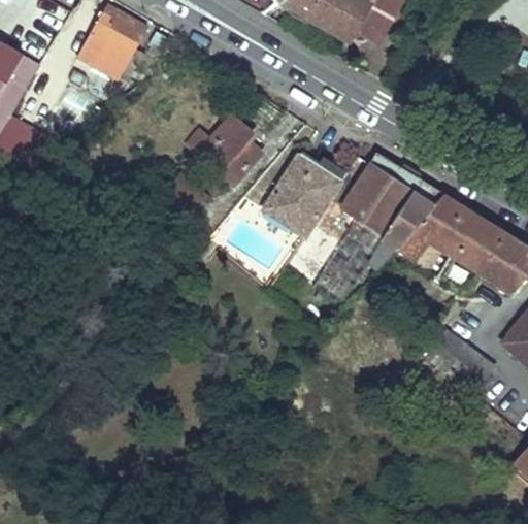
[(283,0),(343,44),(349,37),(359,44),(366,33),(378,40),(399,7),(390,0),(283,0)]
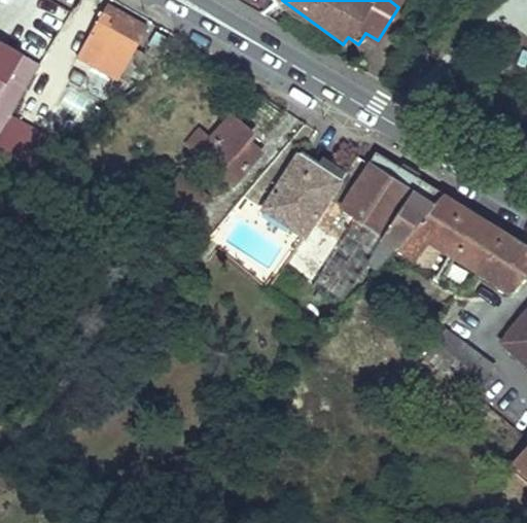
[(35,24),(57,33),(66,13),(44,4),(35,24)]
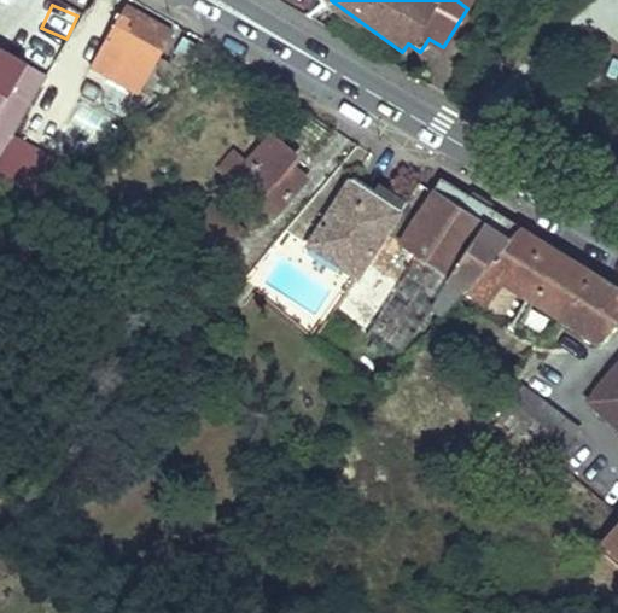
[(170,39),(124,11),(89,69),(133,98),(150,71),(164,50),(170,39)]
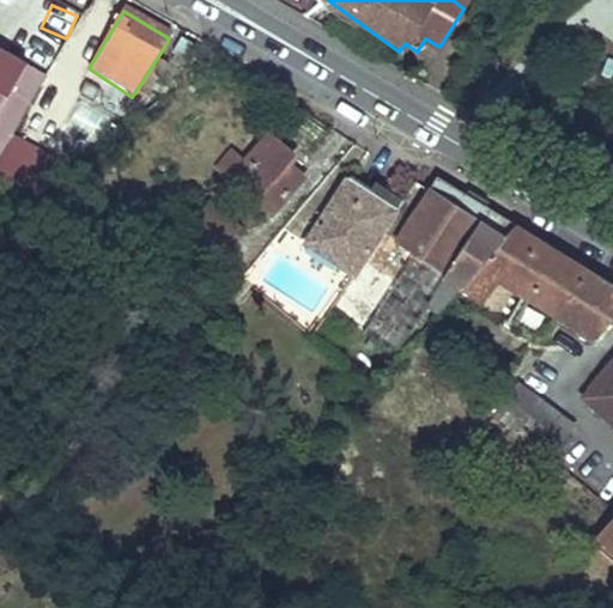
[(430,61),(439,47),(425,38),(417,52),(430,61)]
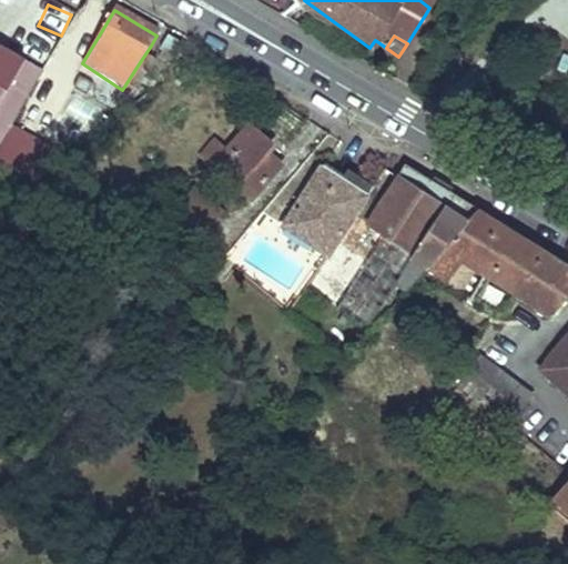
[(151,89),(188,49),(172,37),(161,51),(145,70),(138,80),(151,89)]
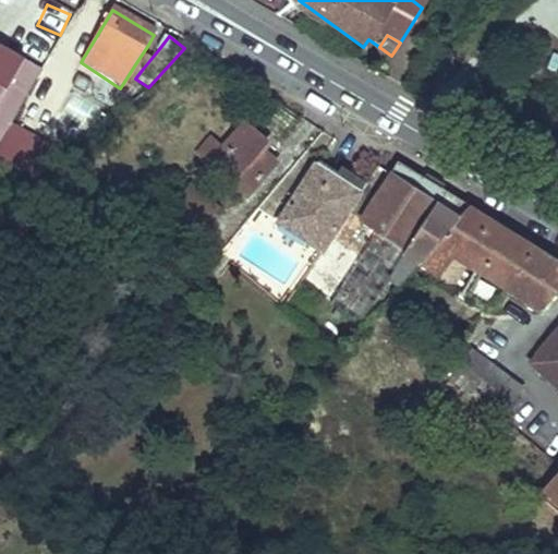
[(0,142),(10,125),(43,71),(0,45),(0,142)]
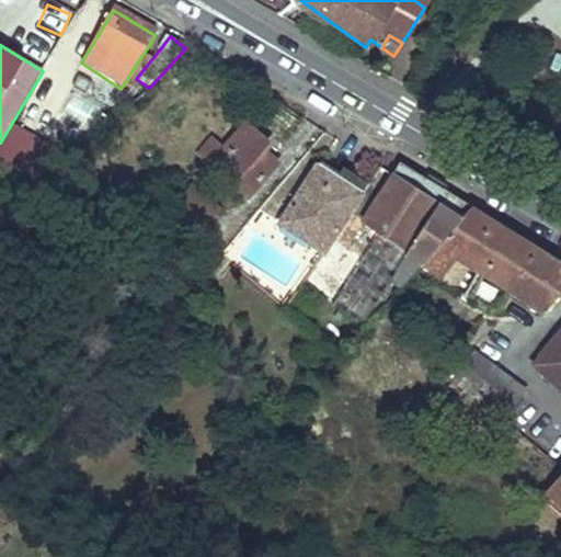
[(159,50),(149,45),(136,65),(144,69),(159,50)]
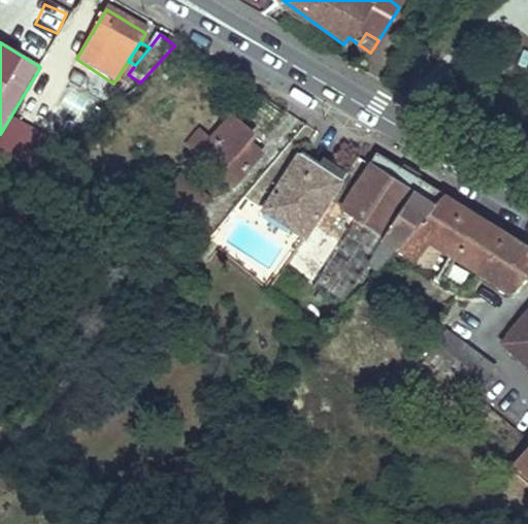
[(216,136),(202,153),(238,182),(265,150),(255,140),(248,135),(255,127),(235,112),(216,136)]
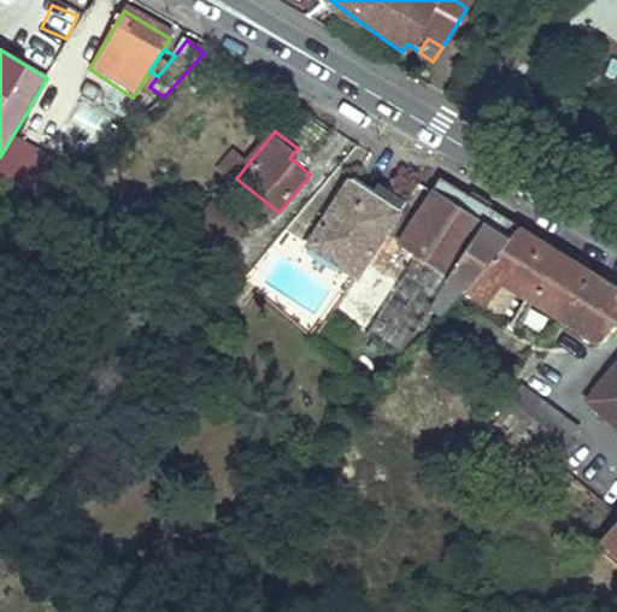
[(53,164),(11,139),(0,157),(0,175),(34,196),(53,164)]
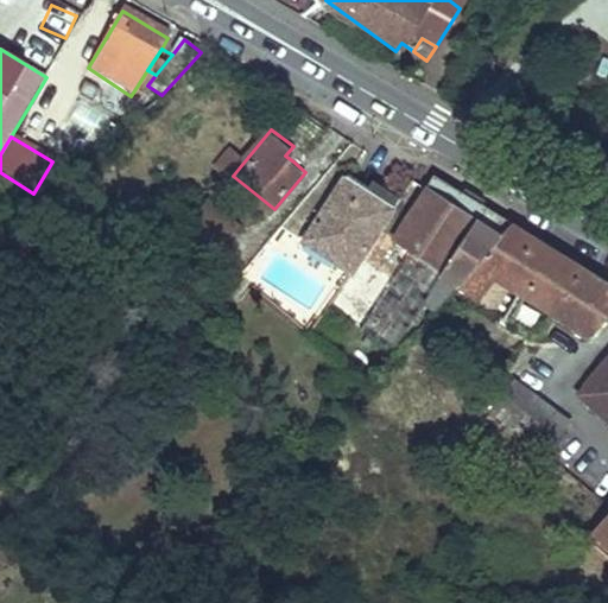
[(293,146),(285,156),(293,162),(302,153),(293,146)]
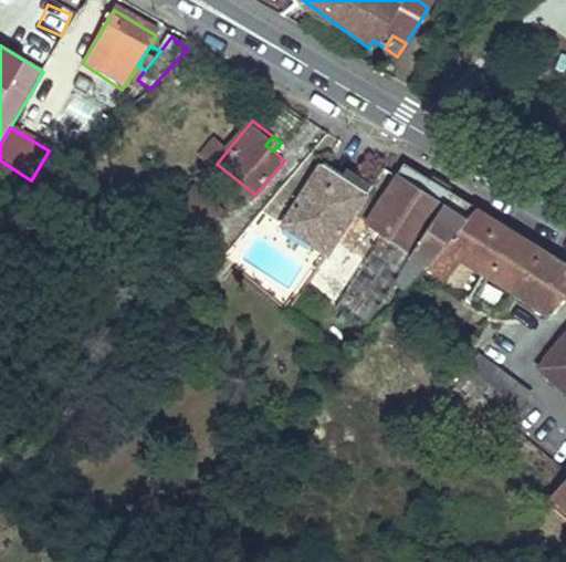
[(205,154),(217,164),(231,146),(219,137),(205,154)]
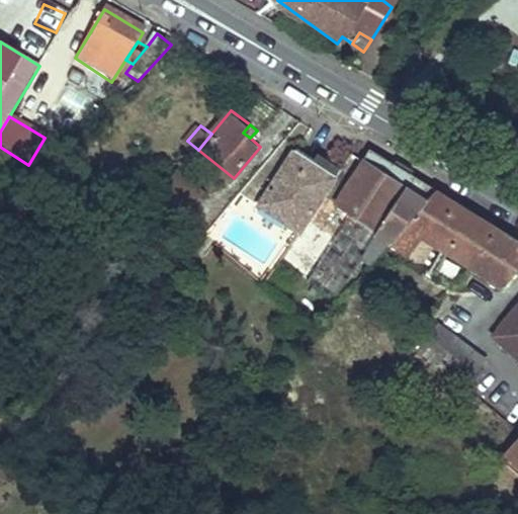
[(290,149),(332,177),(338,167),(320,155),(317,159),(293,144),(290,149)]
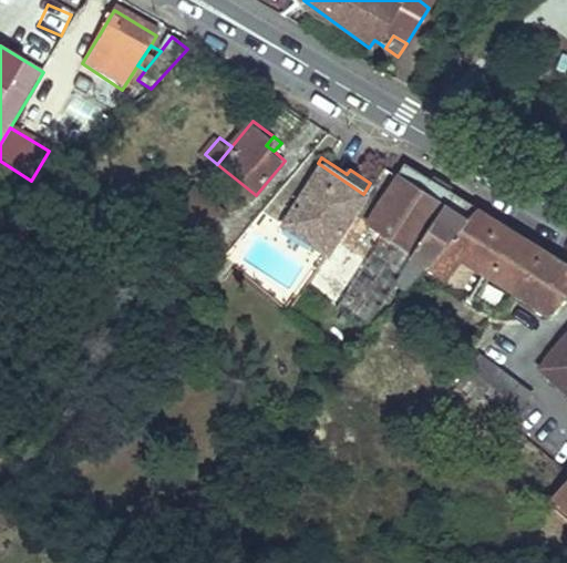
[(339,229),(363,194),(318,163),(299,193),(284,224),(325,251),(339,229)]
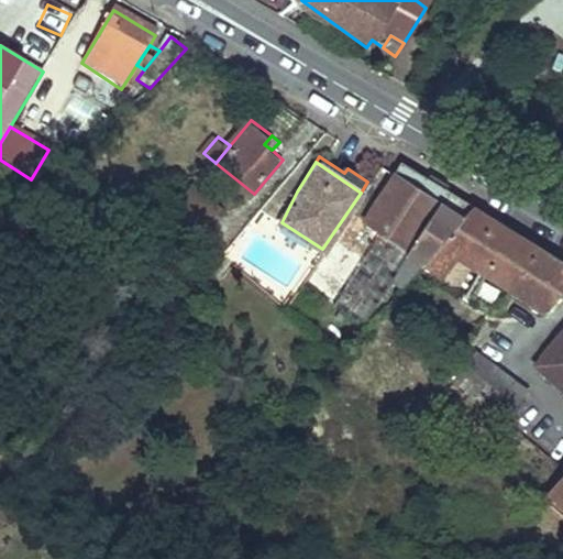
[(361,193),(337,228),(322,249),(320,254),(307,280),(304,285),(366,325),(382,303),(397,281),(405,287),(422,267),(473,206),(450,192),(445,198),(426,186),(422,192),(416,187),(423,175),(401,162),(395,173),(379,163),(367,182),(361,193)]
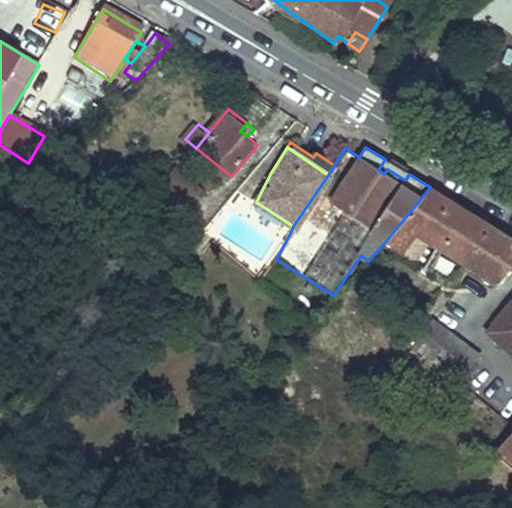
[(405,180),(409,174),(385,159),(378,170),(384,174),(387,169),(405,180)]
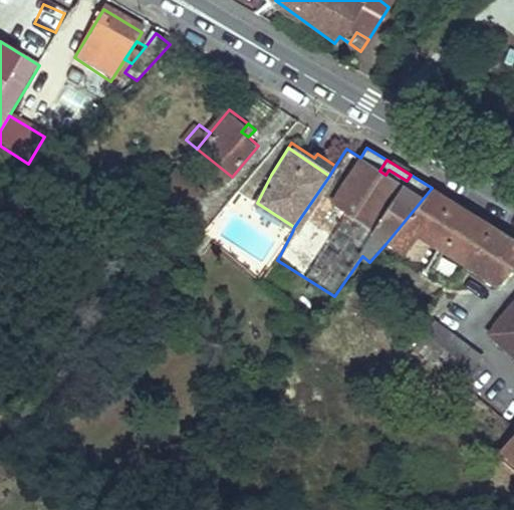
[(459,205),(432,188),(386,244),(407,257),(408,255),(419,238),(436,249),(441,252),(459,263),(498,286),(513,264),(513,249),(453,211),(459,205)]
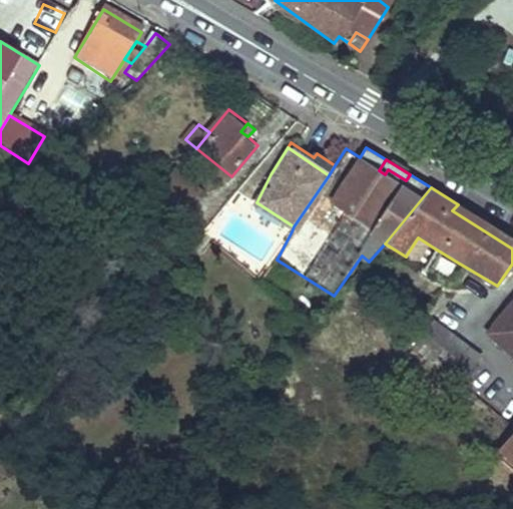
[(435,248),(418,237),(407,255),(425,265),(435,248)]
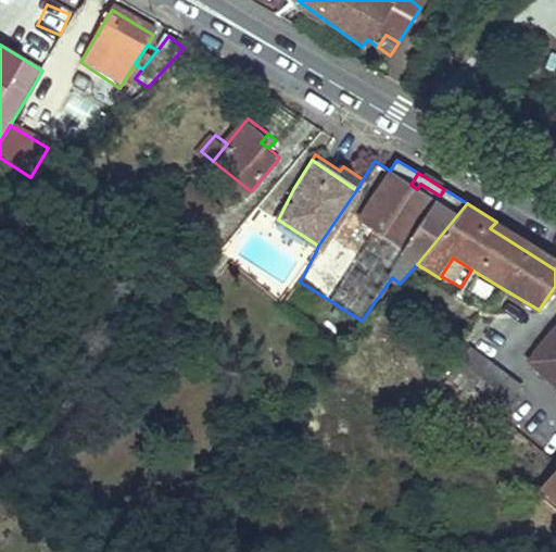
[(555,318),(546,330),(539,340),(531,348),(530,361),(542,372),(555,383),(555,318)]
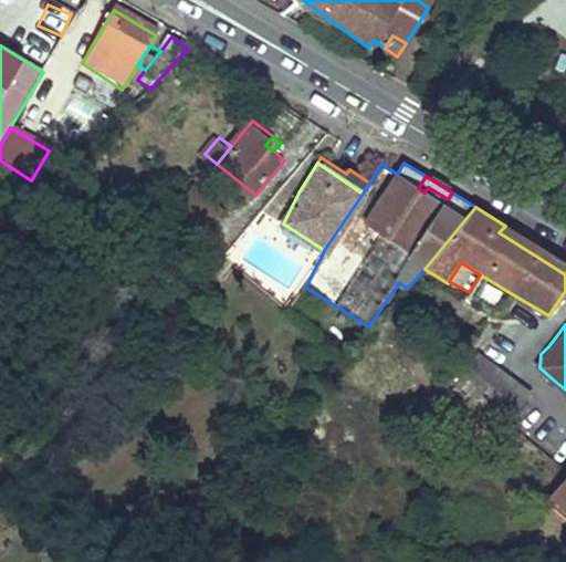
[(507,422),(527,395),(480,360),(460,386),(507,422)]
